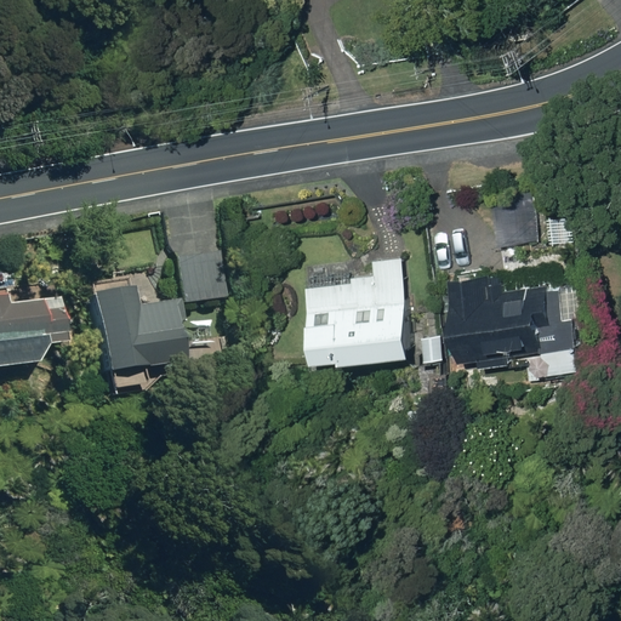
[(166,260),(172,306),(221,298),(215,254),(166,260)]
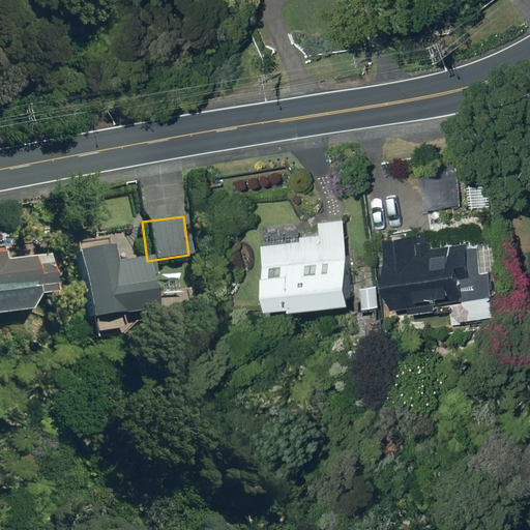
[(291,315),(292,310),(351,303),(342,219),(316,222),(318,235),(298,236),(298,241),(258,244),(261,276),(258,276),(261,318),(291,315)]
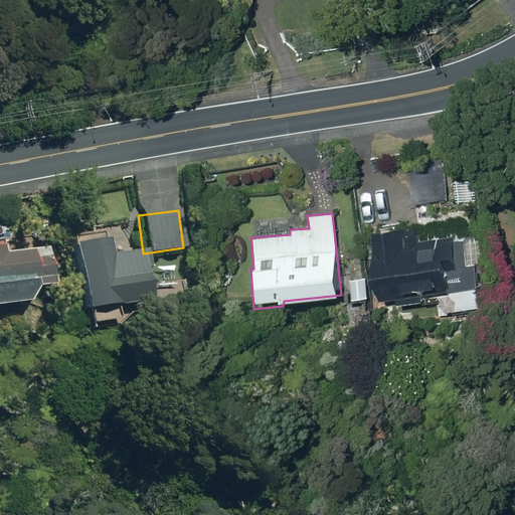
[(375,262),(379,298),(476,287),(474,263),(479,262),(476,240),(461,242),(460,237),(413,242),(412,230),(400,231),(400,228),(369,232),(372,263),(375,262)]
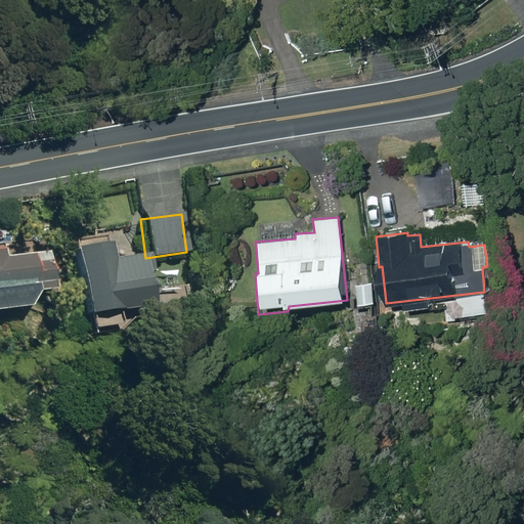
[(56,252),(69,317),(136,305),(131,274),(135,274),(132,257),(96,263),(92,245),(56,252)]
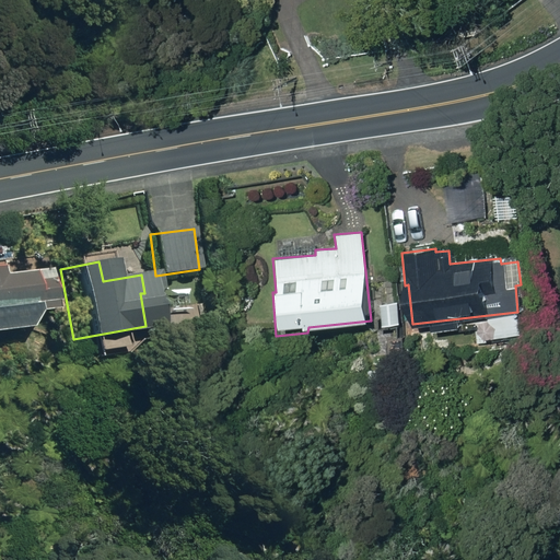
[(0,307),(31,304),(32,314),(50,312),(46,278),(28,280),(26,268),(0,271),(0,307)]
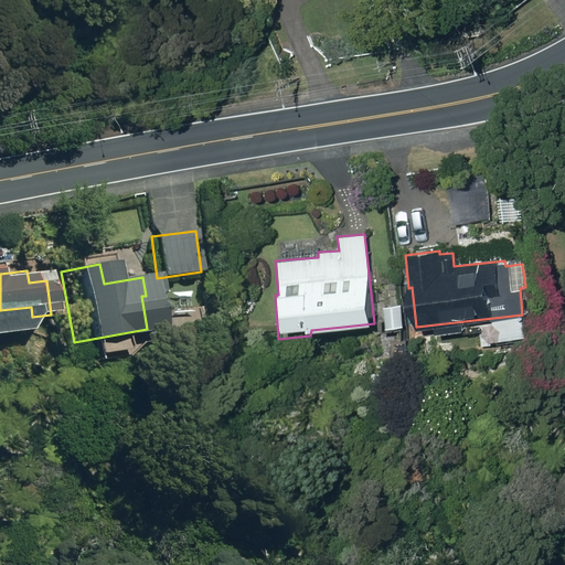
[(383,306),(386,329),(403,327),(400,304),(383,306)]
